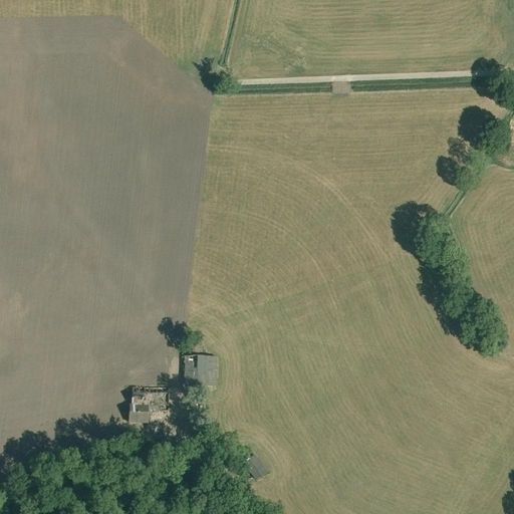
[(202,350),(199,342),(191,339),(185,344),(187,352),(195,355),(202,350)]
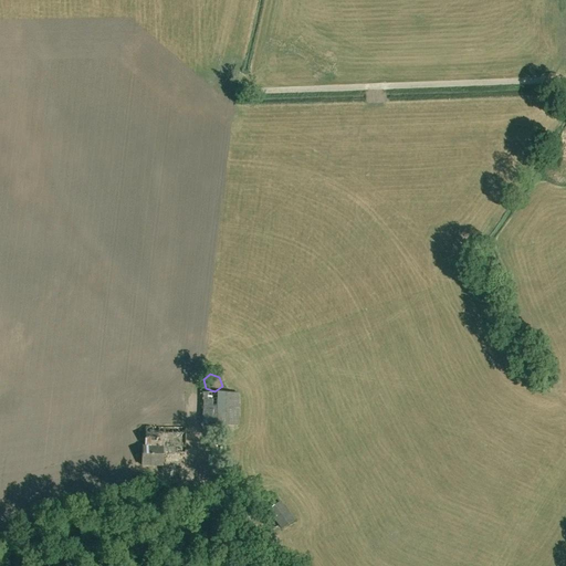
[(223,394),(223,426),(238,426),(239,394),(223,394)]
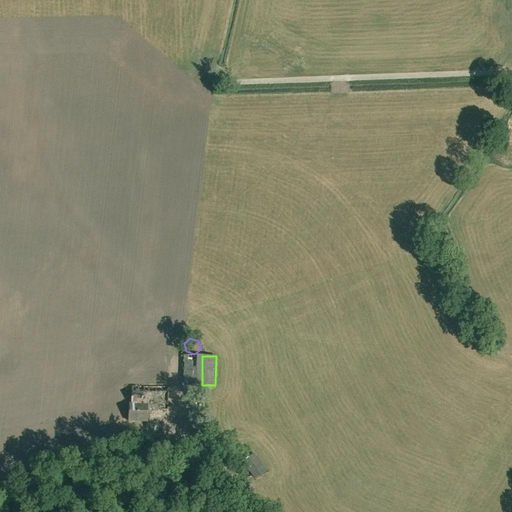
[(19,363),(8,375),(15,380),(25,368),(19,363)]
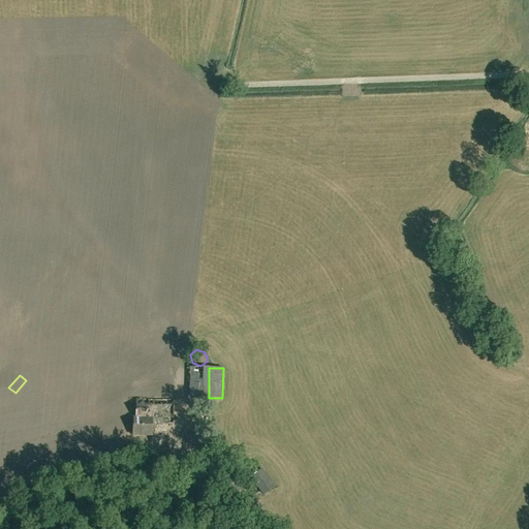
[(173,423),(173,400),(135,400),(135,417),(133,417),(133,436),(152,436),(152,423),(173,423)]
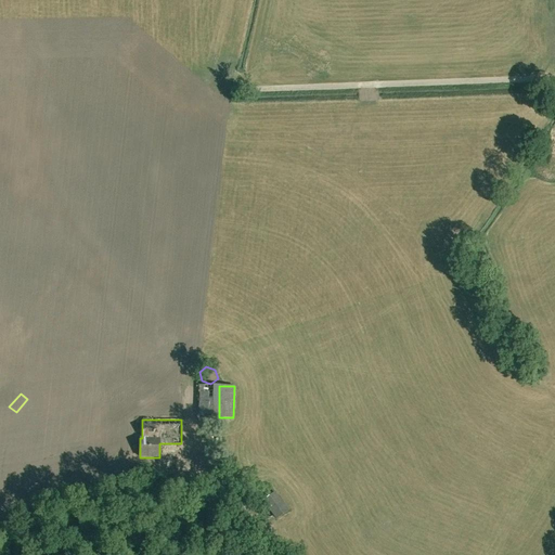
[(260,497),(263,500),(263,501),(276,518),(287,510),(274,492),(269,497),(267,492),(260,497)]
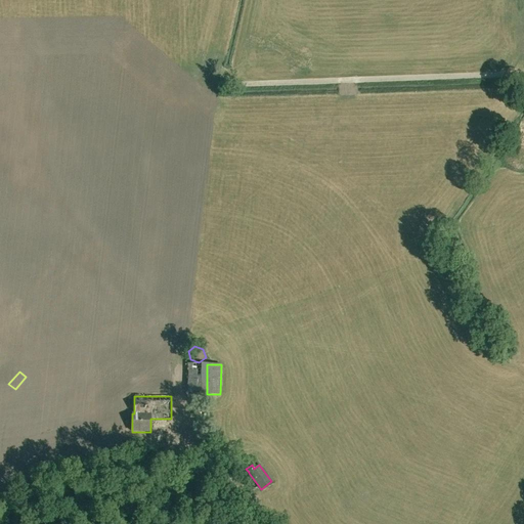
All buildings are outlined.
